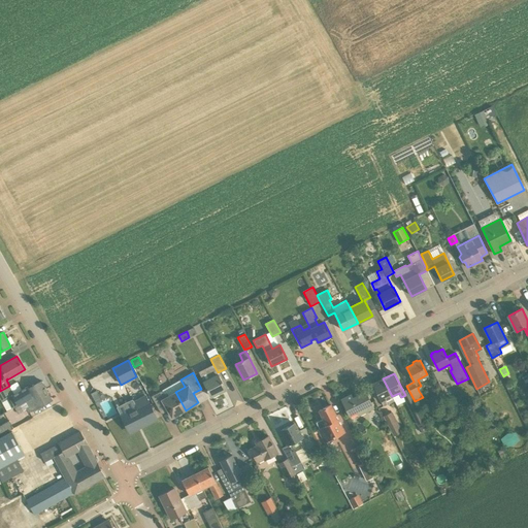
[(226,389),(219,374),(203,382),(211,396),(226,389)]
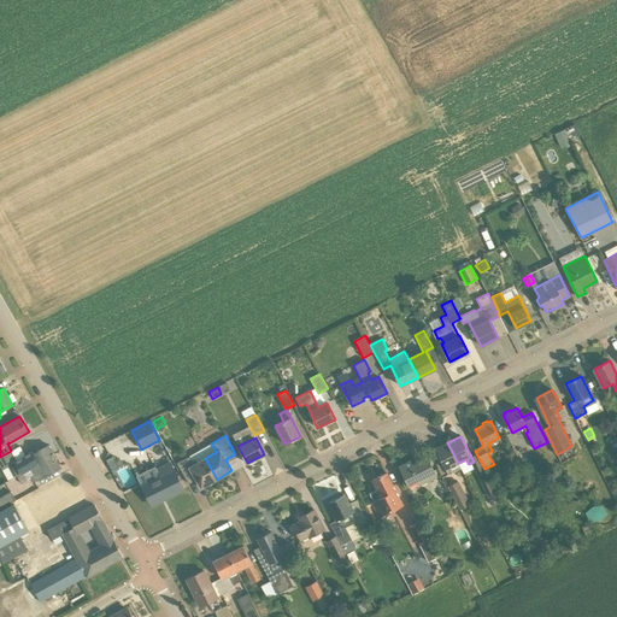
[(458,463),(447,442),(435,448),(448,475),(452,472),(460,469),(458,463)]
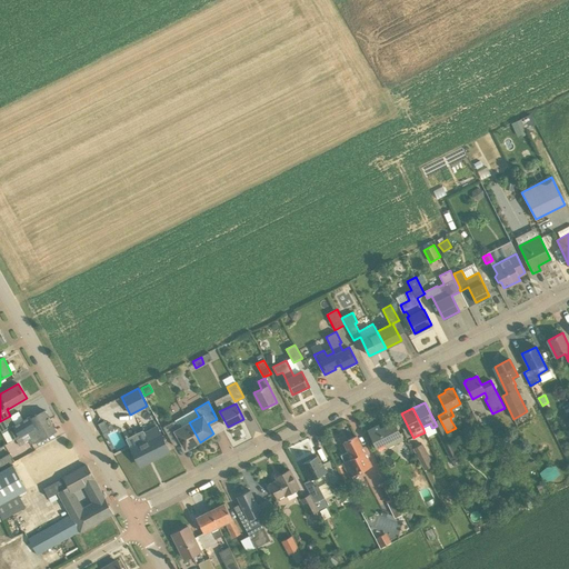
[(16,425),(10,416),(0,421),(0,429),(2,433),(8,430),(9,435),(0,439),(0,441),(2,446),(16,438),(28,431),(27,431),(35,427),(35,428),(45,422),(50,419),(45,411),(30,419),(29,417),(16,425)]
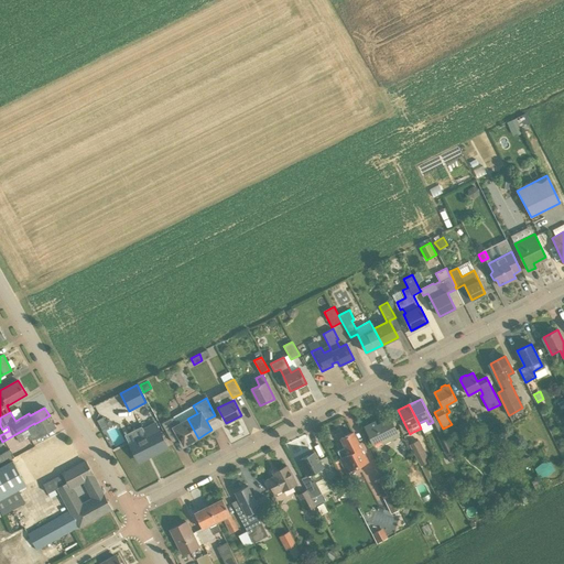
[(50,415),(44,419),(34,424),(34,423),(26,427),(28,427),(15,434),(20,442),(29,436),(31,441),(55,426),(50,415)]
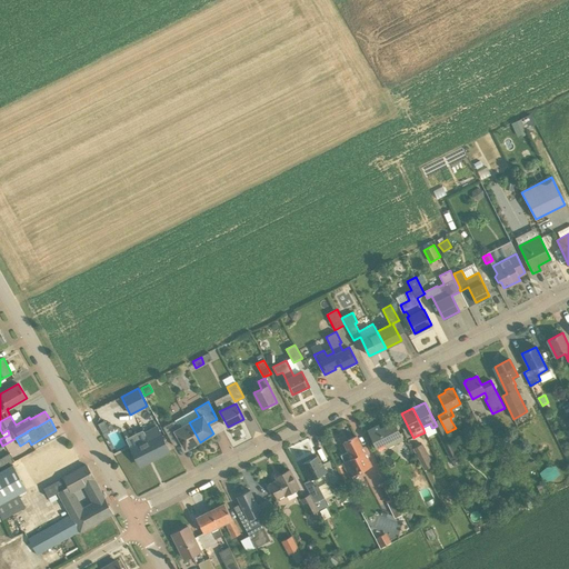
[(200,442),(189,422),(182,427),(180,423),(177,425),(175,420),(163,427),(172,443),(180,440),(186,450),(200,442)]
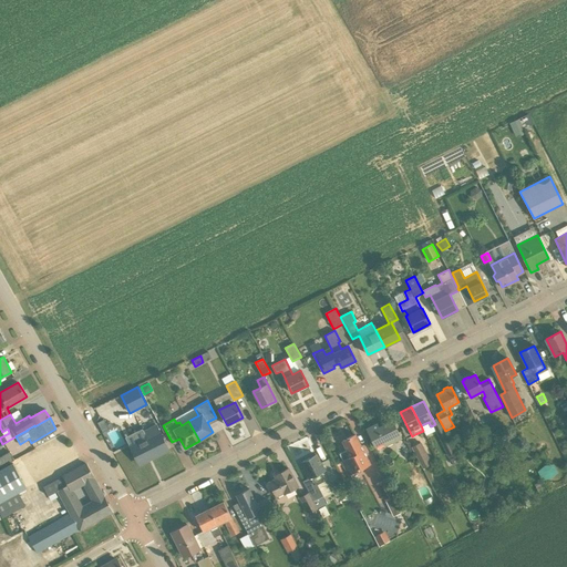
[(393,421),(387,424),(379,428),(377,424),(367,429),(375,446),(383,442),(385,446),(401,437),(393,421)]
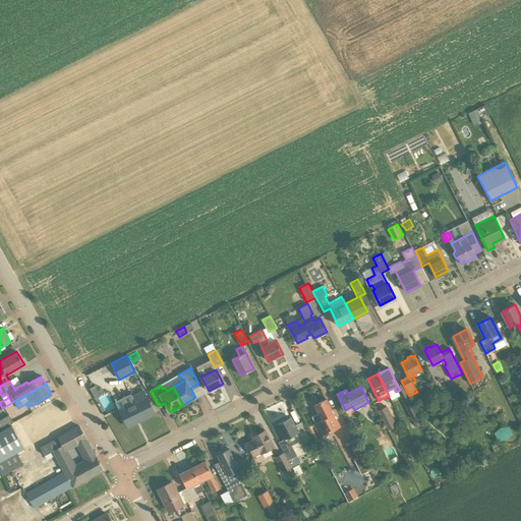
[(438,400),(443,397),(439,389),(433,392),(438,400)]
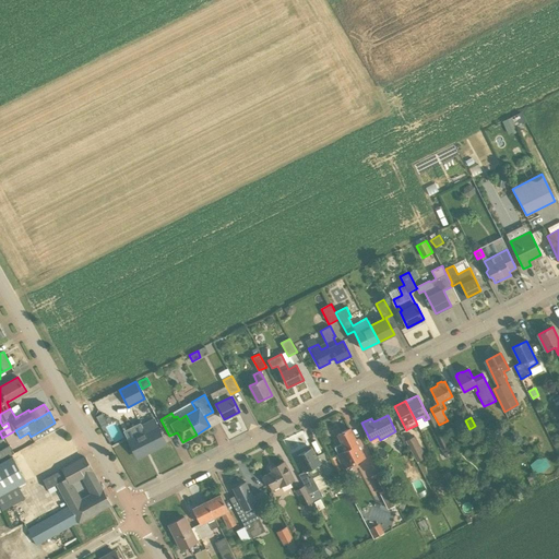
[(435,419),(428,423),(442,451),(449,448),(435,419)]
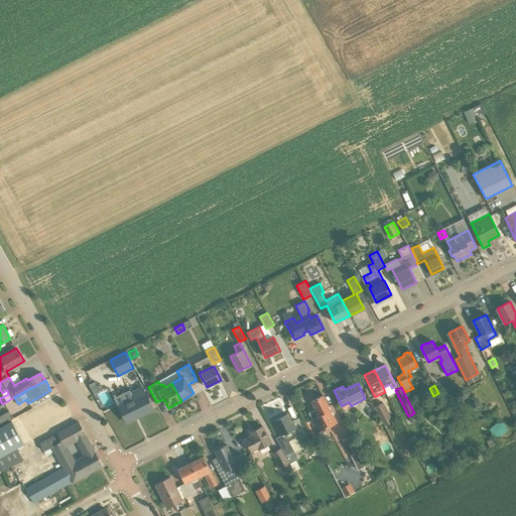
[(153,409),(145,393),(118,406),(125,420),(137,414),(138,416),(153,409)]
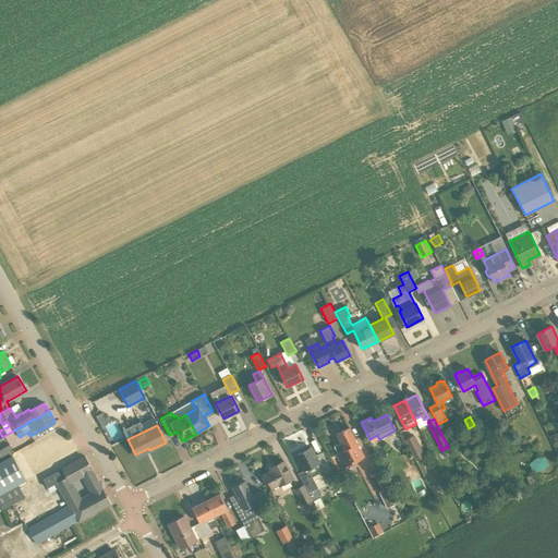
[(364,456),(358,443),(350,427),(337,434),(341,443),(334,447),(338,453),(336,453),(342,466),(364,456)]
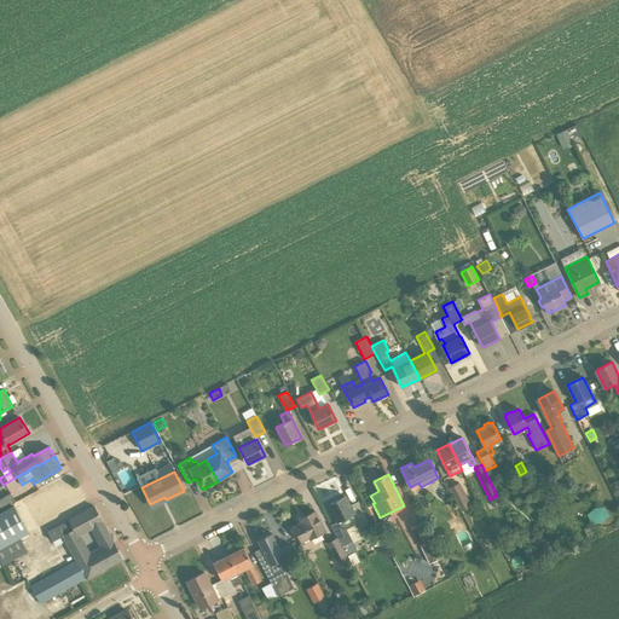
[(473,504),(460,480),(450,485),(463,509),(473,504)]
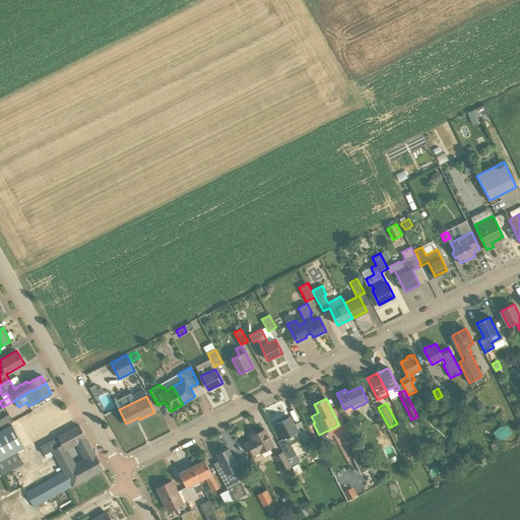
[(446,407),(440,410),(443,417),(449,413),(446,407)]
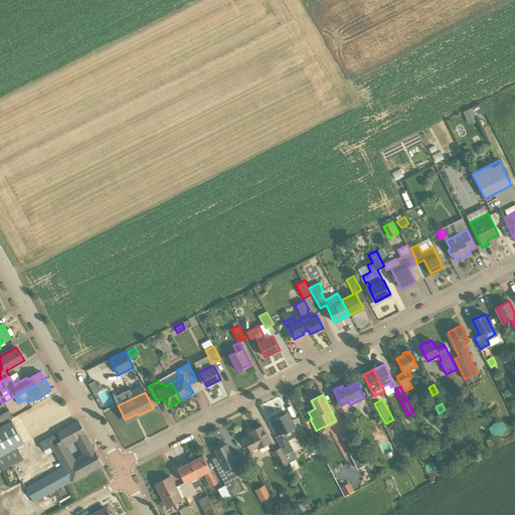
[(0,423),(1,424),(10,419),(13,417),(9,410),(0,415),(0,423)]
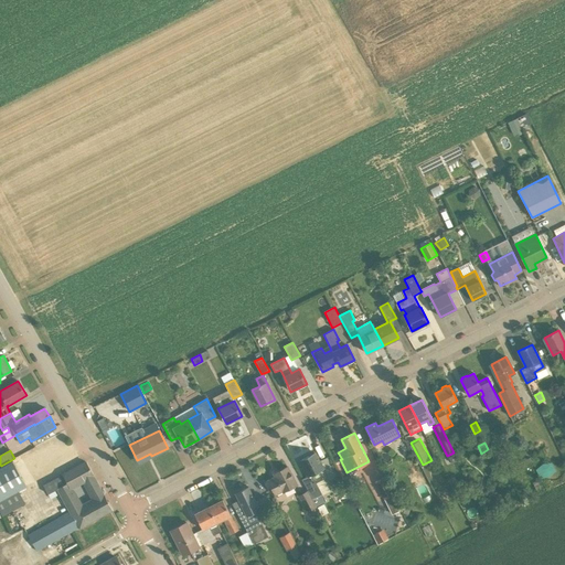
[(315,454),(300,460),(305,469),(304,469),(308,478),(301,481),(308,492),(312,500),(322,494),(317,483),(324,479),(320,471),(324,469),(320,461),(319,462),(315,454)]
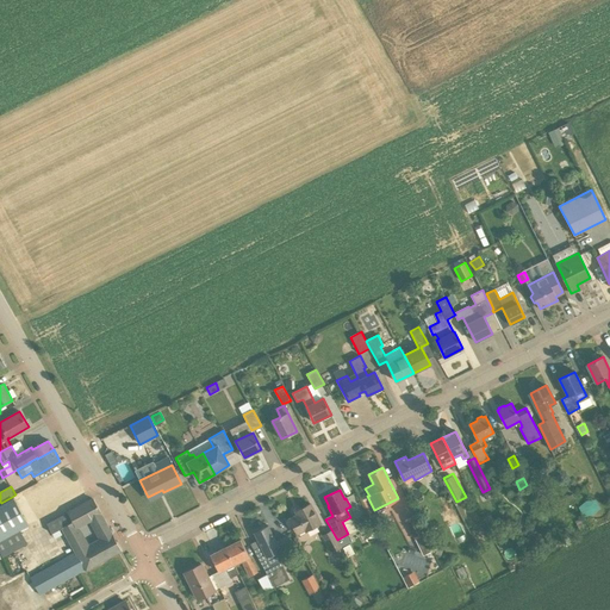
[(487,500),(495,498),(491,491),(485,495),(487,500)]
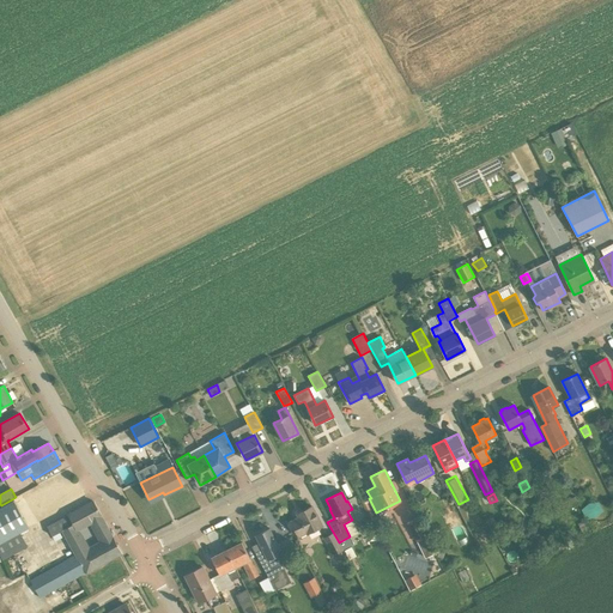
[(575,497),(558,505),(560,510),(577,502),(575,497)]
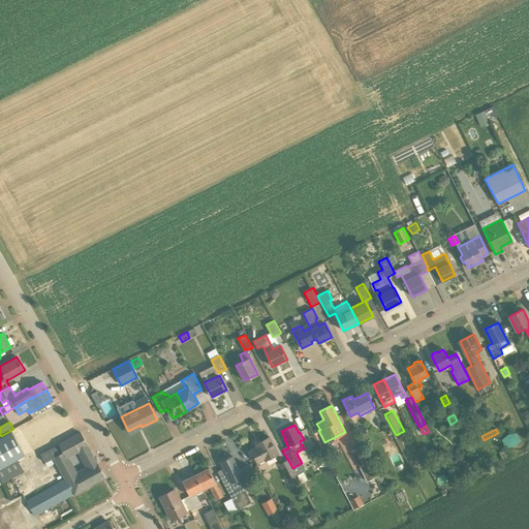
[(12,432),(0,438),(0,468),(25,455),(12,432)]
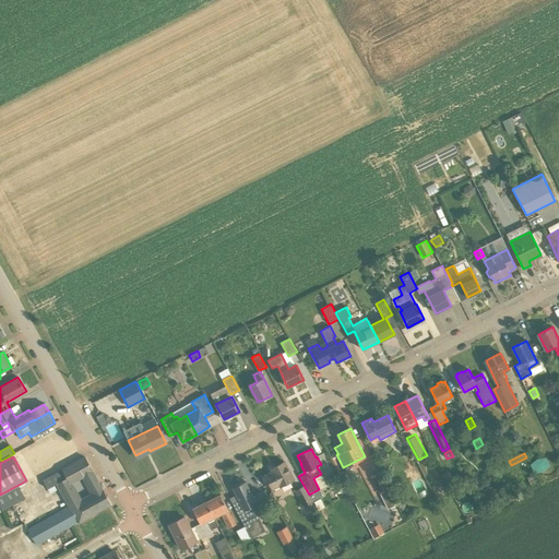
[(70,506),(55,514),(27,530),(36,545),(111,503),(103,489),(85,458),(44,480),(48,489),(59,484),(70,506)]
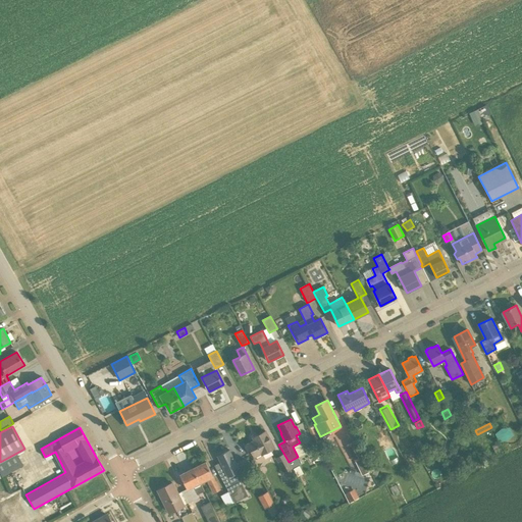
[(262,454),(274,448),(265,431),(253,437),(255,440),(248,445),(254,457),(261,453),(262,454)]
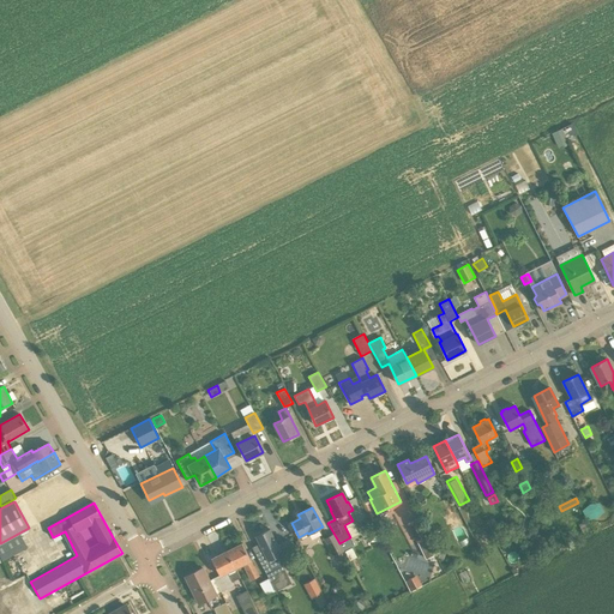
[(422,551),(432,546),(416,519),(408,524),(422,551)]
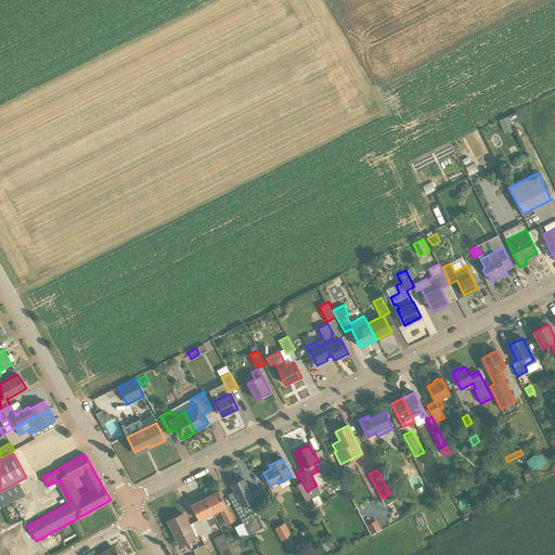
[(258,515),(255,508),(252,502),(255,500),(244,478),(231,485),(236,494),(230,498),(243,521),(245,526),(250,523),(252,525),(260,520),(257,515),(258,515)]
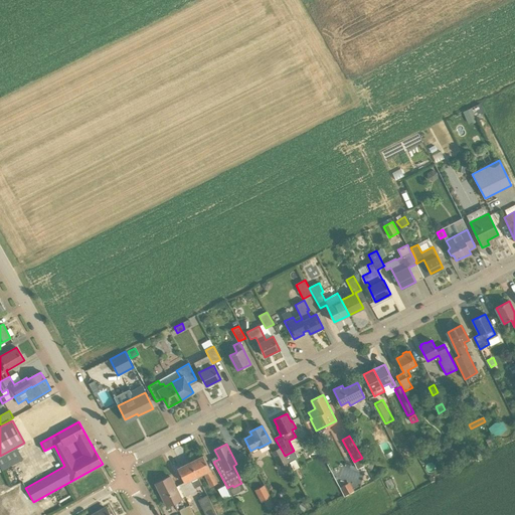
[(289,463),(285,456),(281,449),(273,453),(281,467),(289,463)]
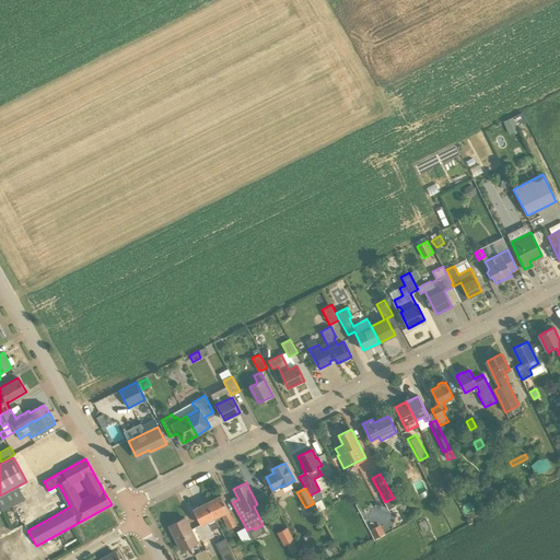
[(207,502),(214,518),(222,514),(230,529),(236,526),(231,516),(229,512),(229,511),(221,496),(207,502)]
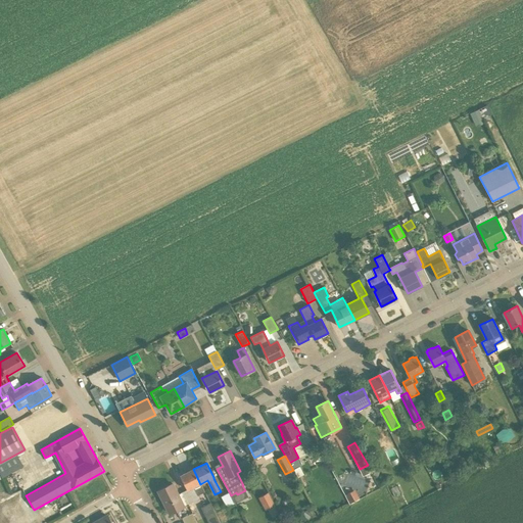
[(299,467),(294,470),(298,477),(303,474),(299,467)]
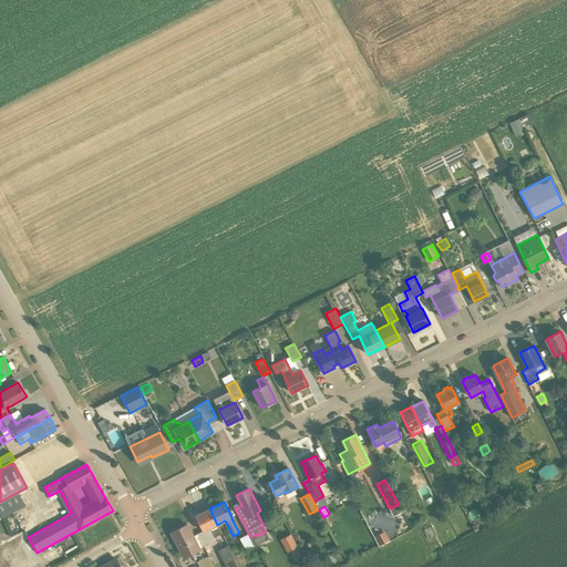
[(210,528),(217,525),(209,508),(195,516),(203,531),(197,534),(204,546),(209,544),(216,540),(210,528)]
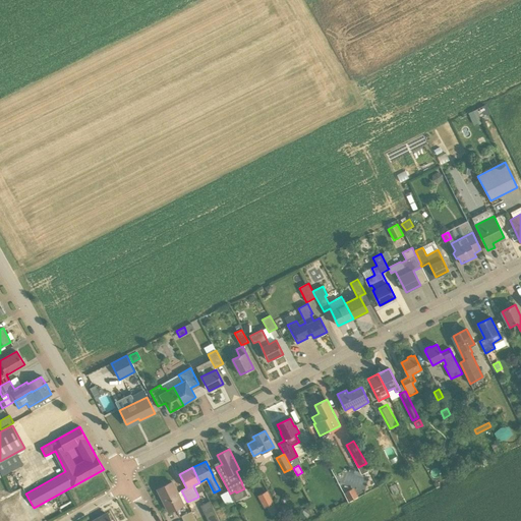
[(183,504),(187,502),(181,490),(177,493),(172,482),(158,489),(169,512),(183,505),(183,504)]
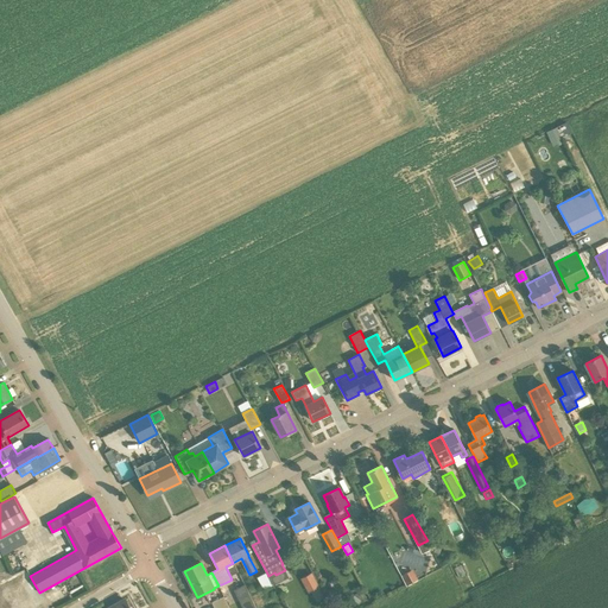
[(407,586),(418,580),(412,570),(403,576),(407,586)]
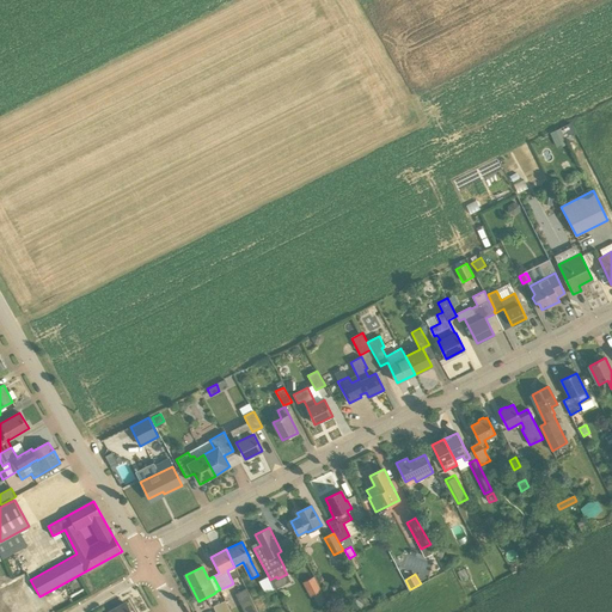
[(270,580),(268,575),(259,580),(267,592),(275,587),(270,580)]
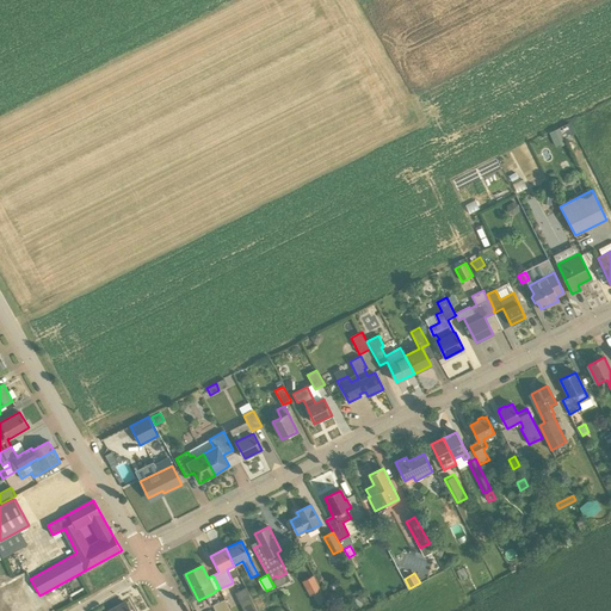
[(313,575),(302,581),(310,596),(321,591),(313,575)]
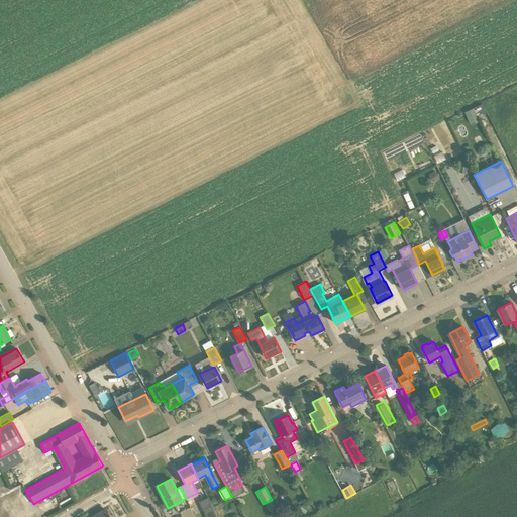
[(217,516),(207,496),(199,501),(207,516),(217,516)]
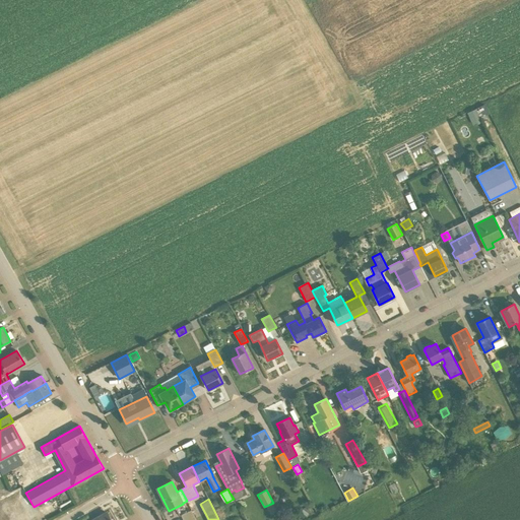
[(305,507),(300,514),(306,518),(311,511),(305,507)]
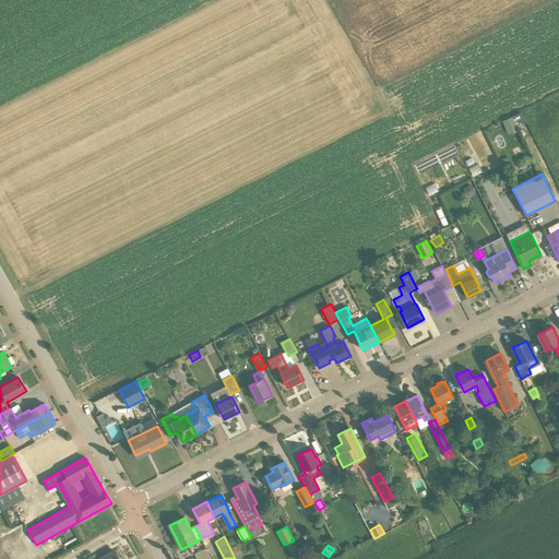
[(198,558),(211,558),(205,548),(194,552),(198,558)]
